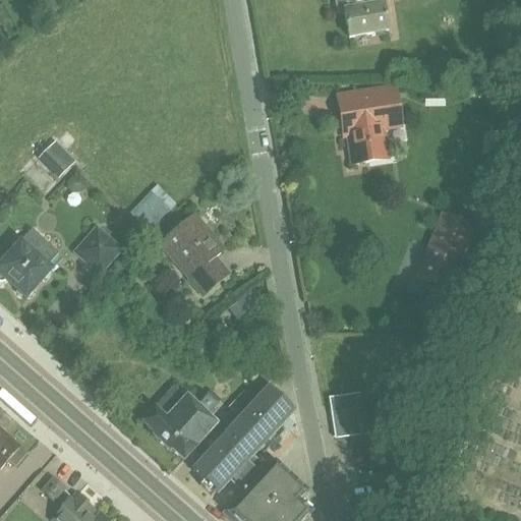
[(342,2),(345,15),(349,40),(389,33),(382,0),(336,0),(337,3),(342,2)]
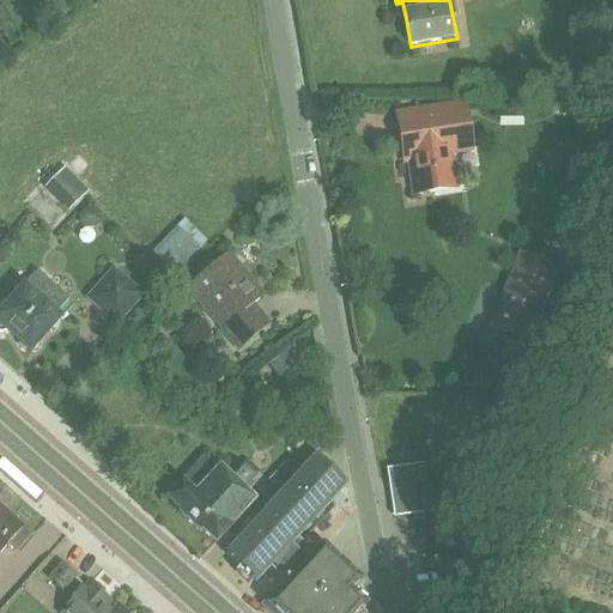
[(472,149),(465,98),(394,110),(404,165),(410,164),(414,195),(435,193),(434,189),(449,187),(444,153),(472,149)]
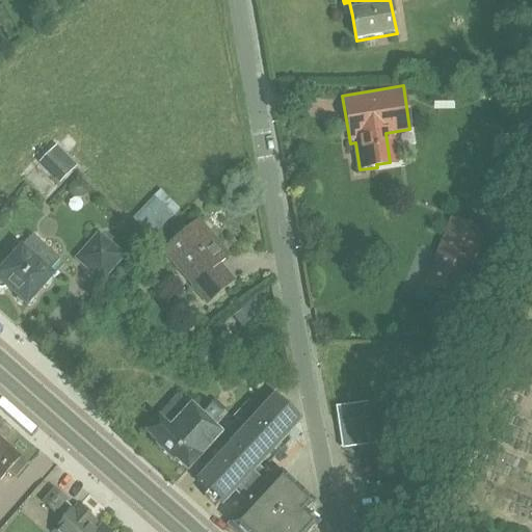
[(38,163),(40,163),(60,185),(78,167),(57,145),(38,163)]
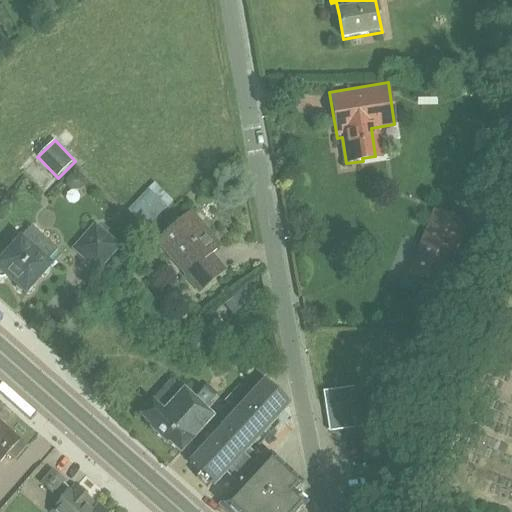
[(433,210),(408,274),(443,288),(468,224),(433,210)]
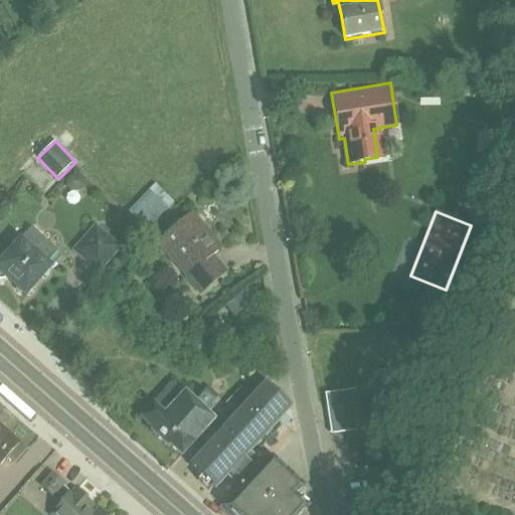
[(200,295),(226,272),(212,256),(222,247),(192,213),(159,241),(188,276),(186,278),(200,295)]
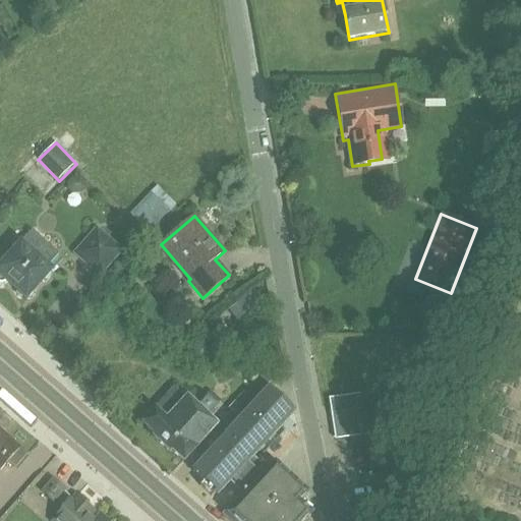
[(120,250),(97,230),(76,252),(99,273),(120,250)]
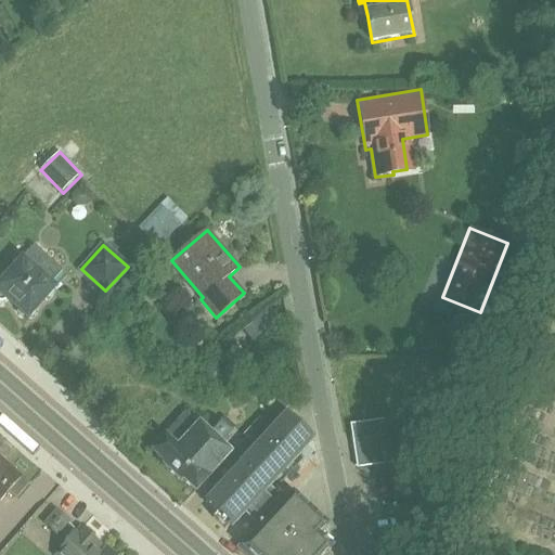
[(53,287),(51,285),(63,271),(34,246),(0,283),(0,299),(2,300),(3,299),(5,299),(7,297),(20,309),(17,311),(25,318),(26,315),(27,317),(53,287)]
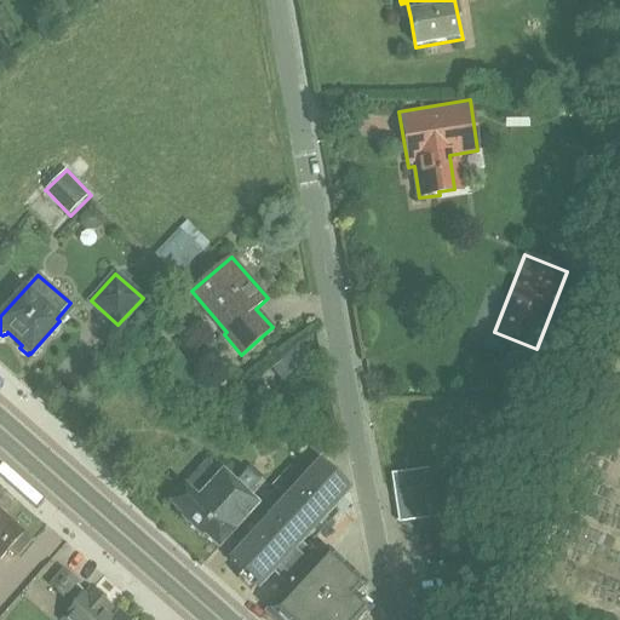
[(259,379),(239,396),(241,400),(242,400),(248,406),(247,406),(250,409),(270,391),(259,379)]
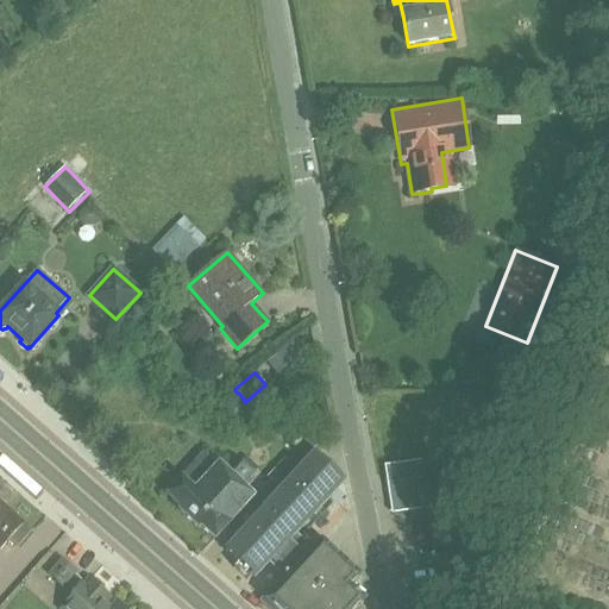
[(321,441),(309,429),(301,438),(305,441),(269,479),(278,489),(314,450),(321,441)]
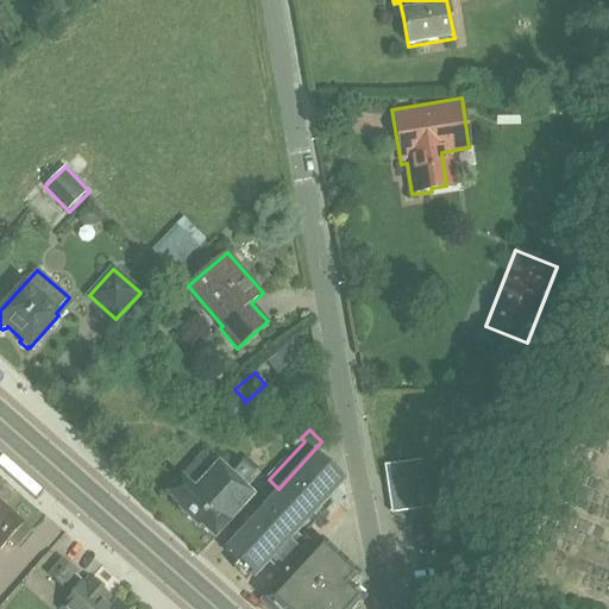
[(228,475),(206,453),(181,481),(168,496),(181,508),(180,509),(200,528),(202,526),(214,538),(252,498),(243,488),(256,473),(242,462),(228,475)]
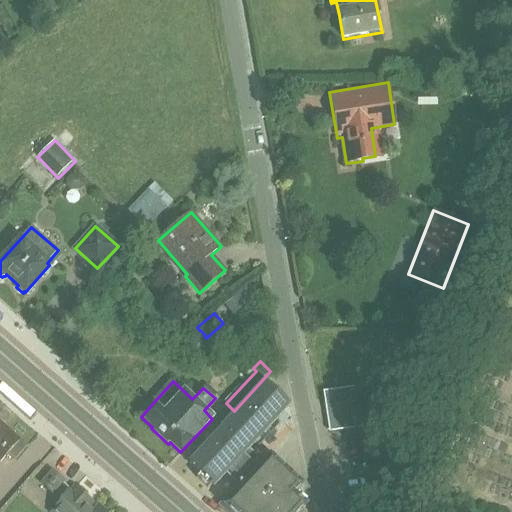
[(282,412),(287,406),(263,384),(191,463),(215,485),(231,468),(241,476),(258,458),(249,449),(274,421),(280,426),(288,417),(282,412)]
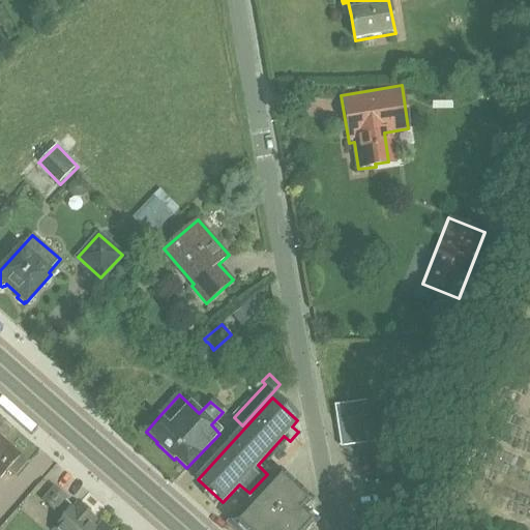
[(336,406),(343,447),(373,442),(365,402),(336,406)]
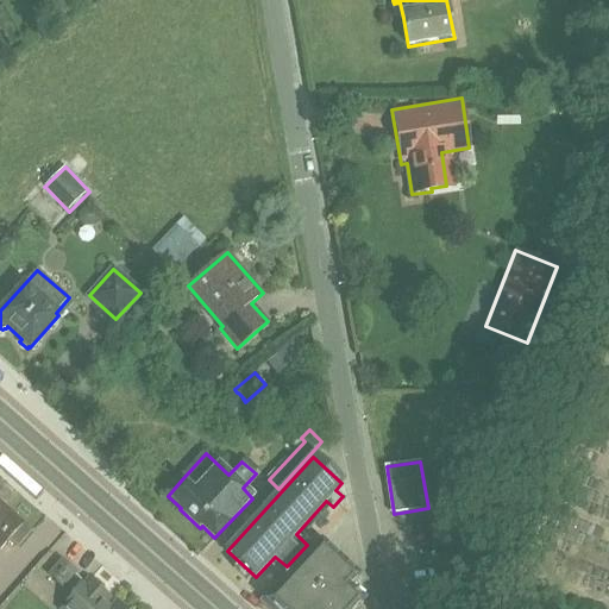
[(0,500),(0,551),(10,541),(17,547),(33,529),(0,500)]
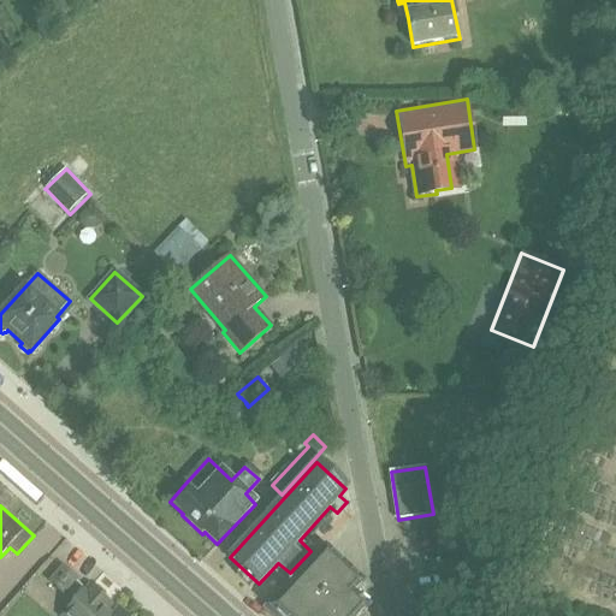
[(277,615),(360,615),(368,608),(354,594),(363,584),(325,549),(270,609),(277,615)]
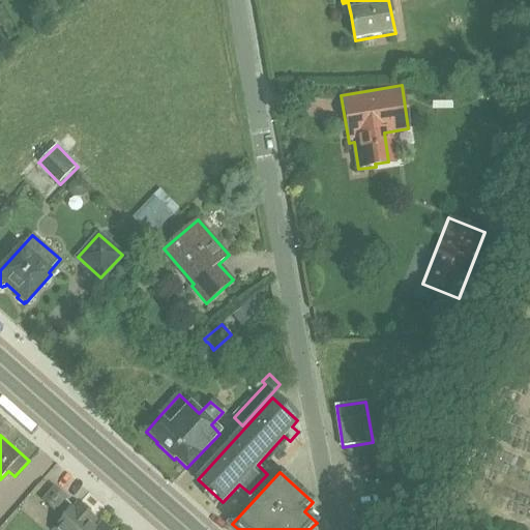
[(56,508),(66,497),(56,488),(46,499),(56,508)]
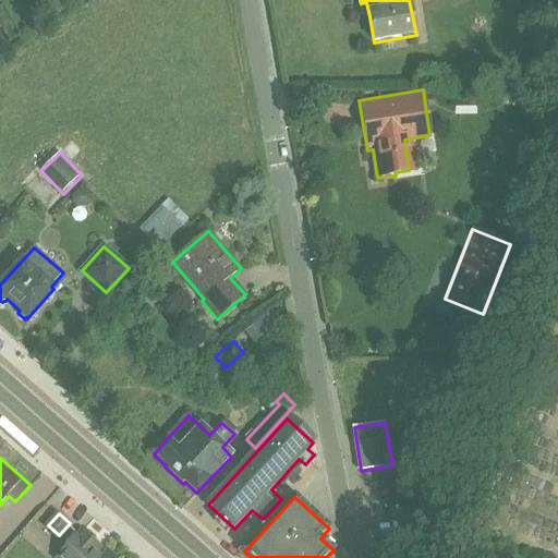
[(96,542),(97,540),(97,536),(91,530),(87,530),(85,532),(83,531),(80,534),(79,534),(58,557),(59,557),(104,557),(109,553),(108,553),(106,555),(100,550),(102,548),(96,542)]
